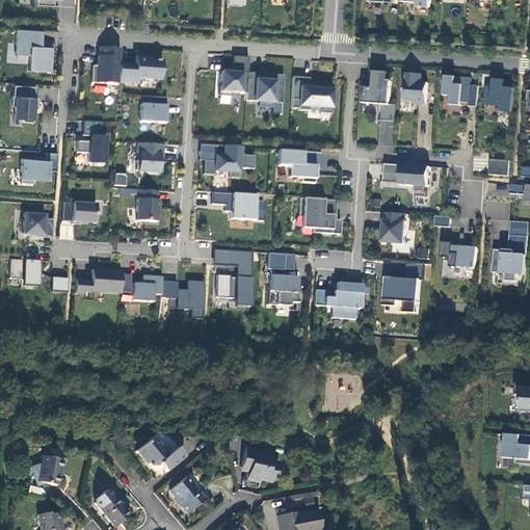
[(44,29),(18,27),(16,52),(30,53),(29,69),(52,70),(53,46),(43,45),(44,29)]
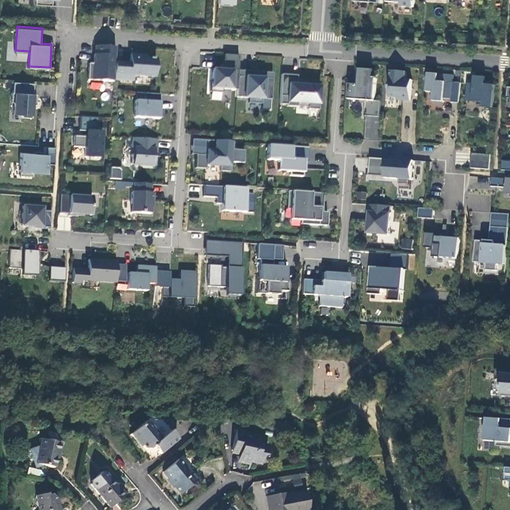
[(117,45),(97,44),(96,52),(95,62),(90,61),(89,78),(115,80),(115,77),(116,60),(117,45)]
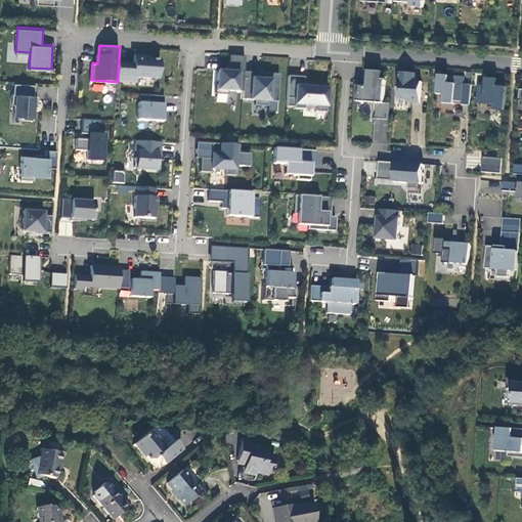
[(119,61),(118,79),(137,81),(137,76),(160,77),(161,58),(146,57),(146,54),(135,53),(134,62),(119,61)]
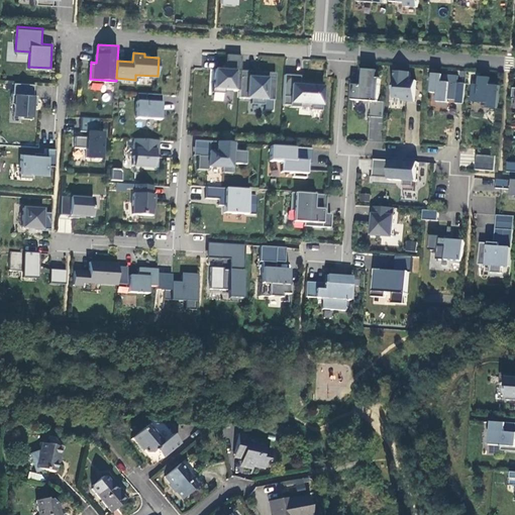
[(227,53),(227,63),(234,64),(234,69),(224,68),(216,68),(215,80),(214,80),(213,91),(225,92),(226,88),(240,89),(241,69),(242,54),(227,53)]
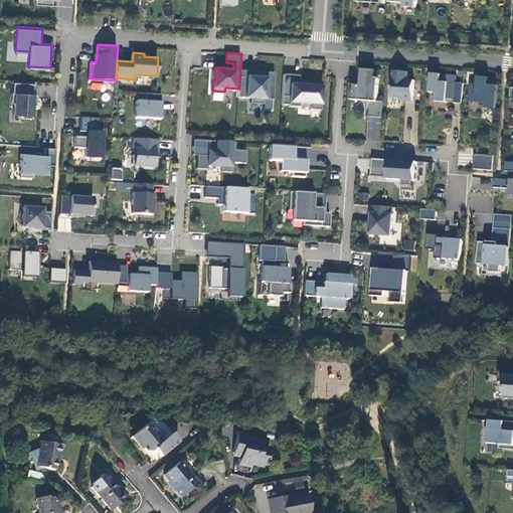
[(378,68),(364,67),(363,83),(354,82),(353,98),(370,99),(369,115),(385,116),(386,100),(379,99),(381,75),(377,75),(378,68)]
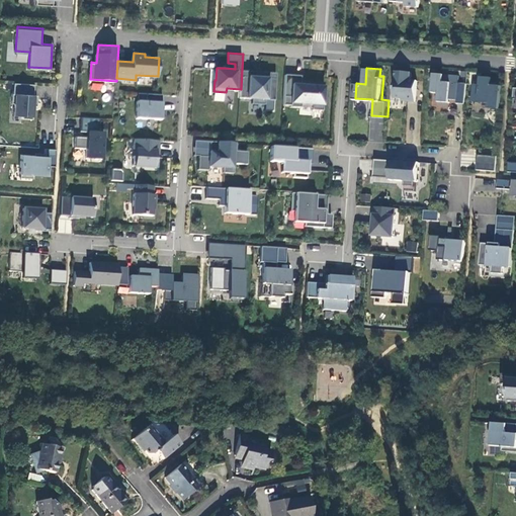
[(257,73),(257,71),(242,69),(241,89),(241,96),(253,97),(252,102),(266,103),(266,98),(275,99),(277,72),(263,71),(262,73),(257,73)]
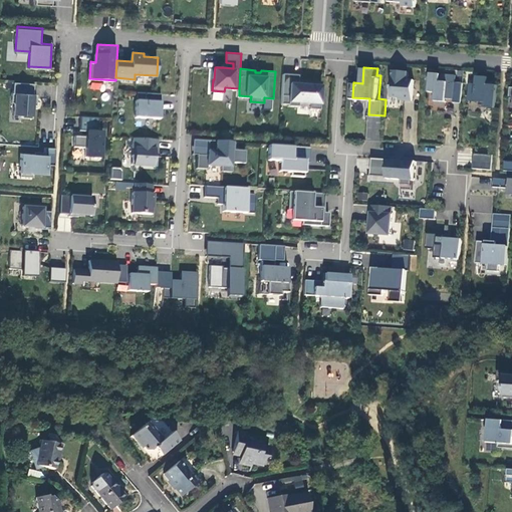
[(410,70),(395,69),(394,95),(406,96),(406,98),(415,99),(416,78),(410,77),(410,70)]
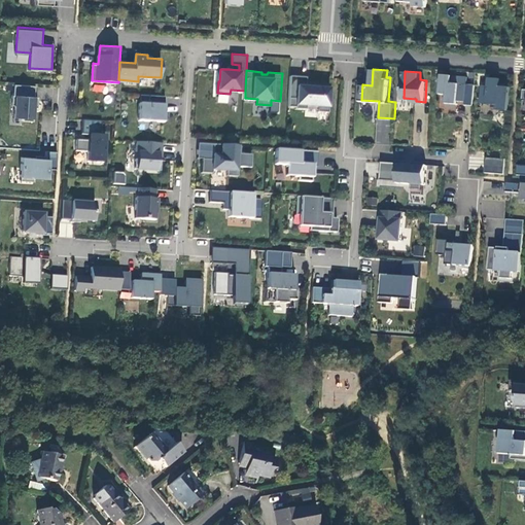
[(475,104),(477,83),(453,82),(454,74),(444,73),(442,93),(449,94),(449,102),(459,103),(460,100),(466,100),(466,104),(475,104)]
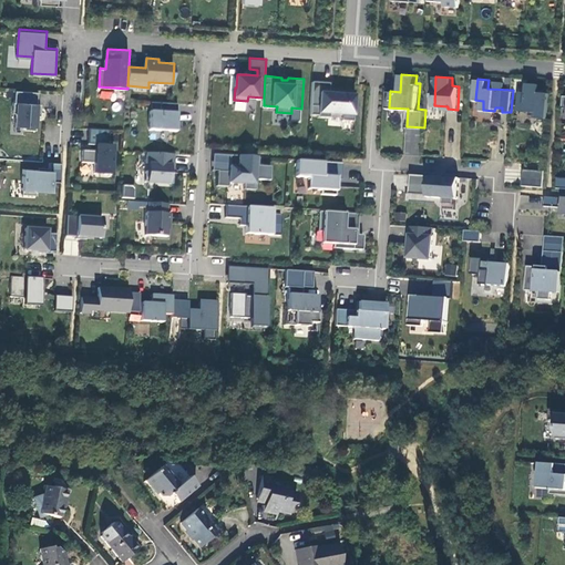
[(314,80),(311,113),(319,114),(318,115),(329,116),(329,112),(342,113),(342,116),(342,119),(355,120),(357,89),(339,88),(338,92),(330,91),(331,86),(331,81),(314,80)]
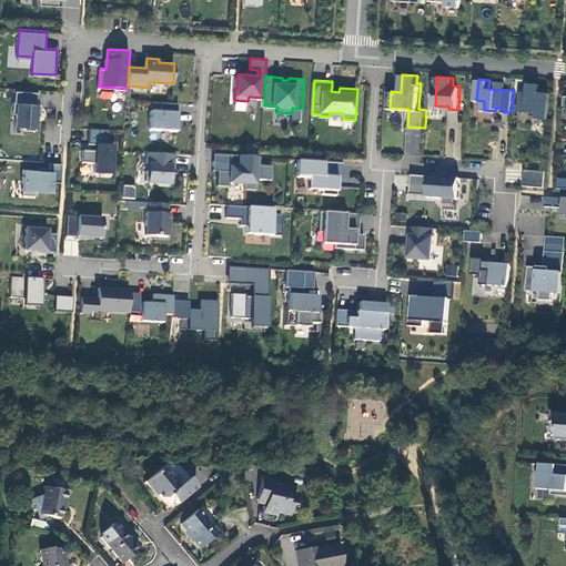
[(543,83),(529,82),(529,91),(522,90),(521,110),(539,111),(539,117),(551,118),(553,92),(542,92),(543,83)]
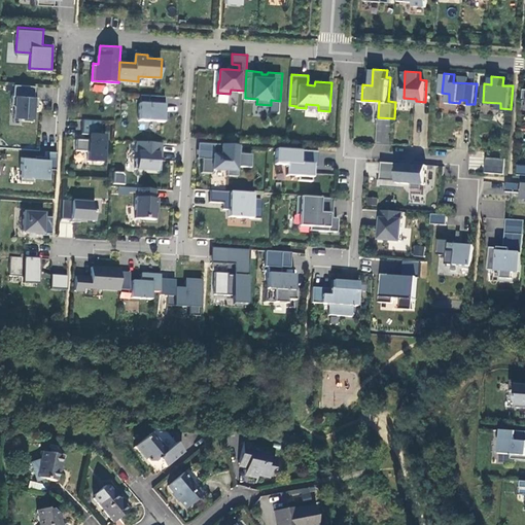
[(105,91),(107,83),(96,81),(94,89),(105,91)]
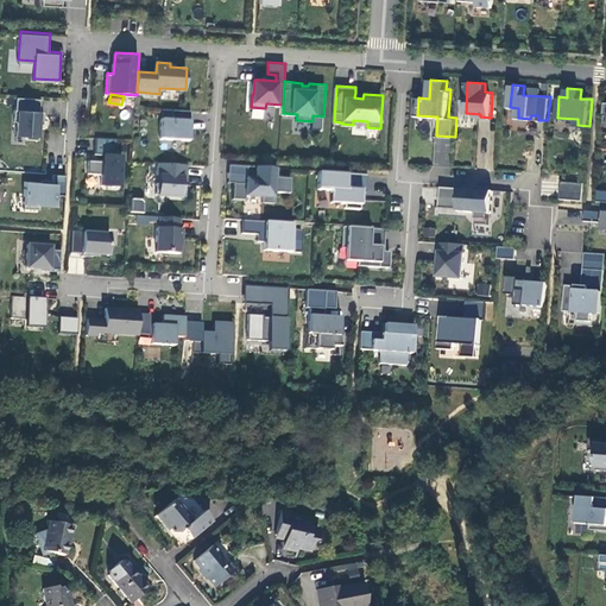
[(40,109),(42,96),(17,95),(17,107),(16,107),(14,119),(18,119),(17,133),(26,133),(26,137),(38,138),(39,121),(44,122),(44,109),(40,109)]
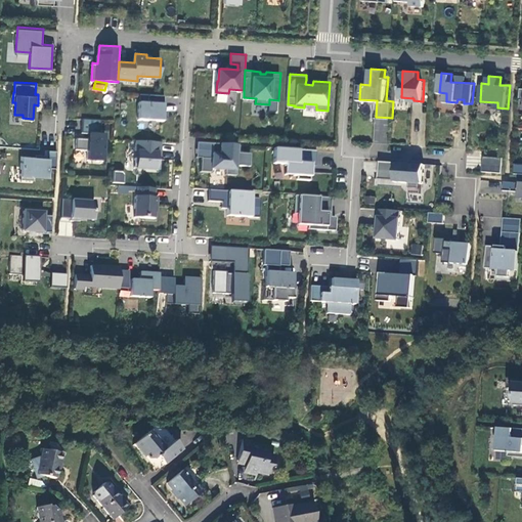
[(140,100),(138,118),(164,120),(165,95),(148,93),(148,101),(140,100)]
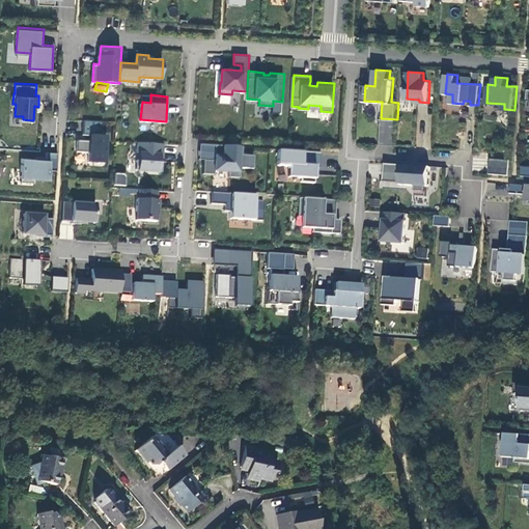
[(103,134),(104,120),(84,119),(83,133),(91,134),(90,139),(78,139),(78,150),(89,151),(89,161),(106,162),(108,135),(103,134)]
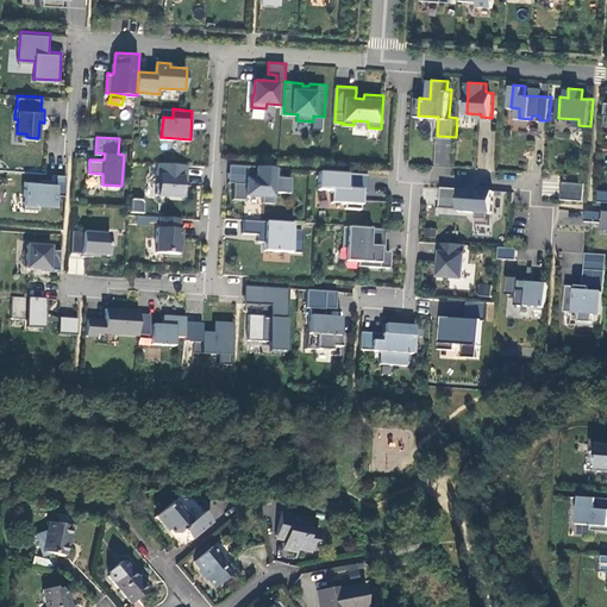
[(188,163),(160,162),(158,173),(161,174),(160,182),(158,182),(157,194),(186,195),(187,182),(185,182),(185,175),(188,175),(188,163)]
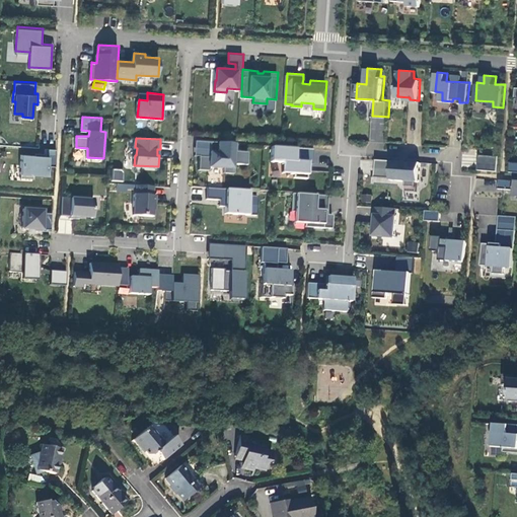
[(195,154),(200,155),(210,155),(211,140),(196,139),(195,154)]
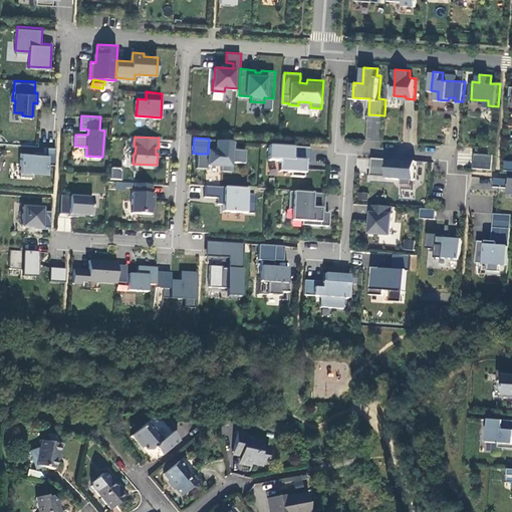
[(235,149),(235,141),(209,139),(208,154),(198,154),(197,167),(208,168),(208,164),(222,165),(221,170),(232,171),(233,161),(246,162),(246,149),(235,149)]
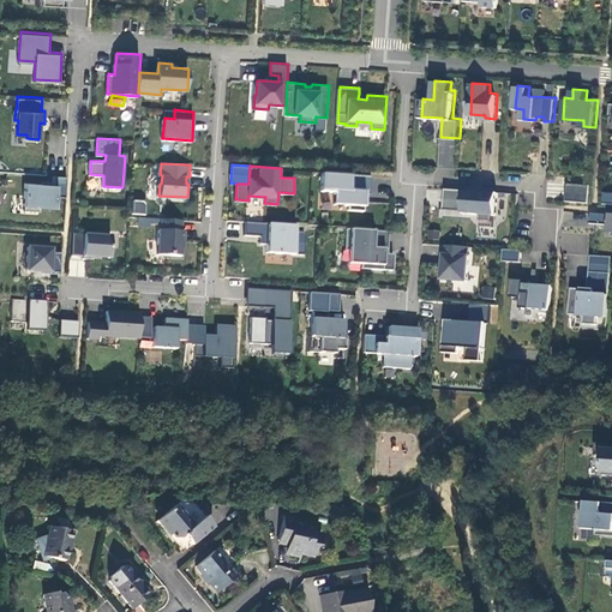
[(372,174),(323,171),(322,190),(335,191),(335,203),(349,204),(348,209),(364,210),(365,192),(371,192),(372,174)]
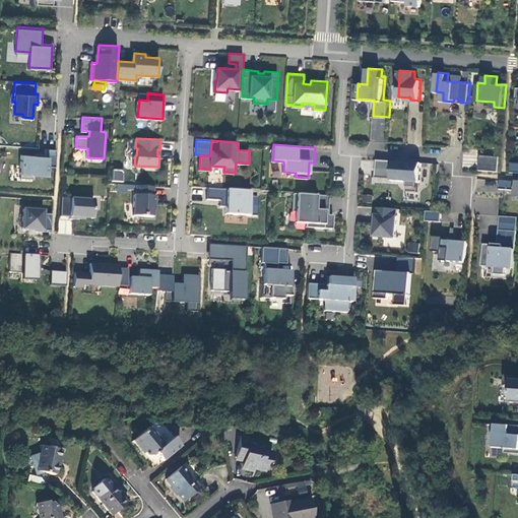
[(49,165),(56,165),(58,147),(46,147),(46,154),(22,152),(20,176),(34,177),(35,173),(48,174),(49,165)]
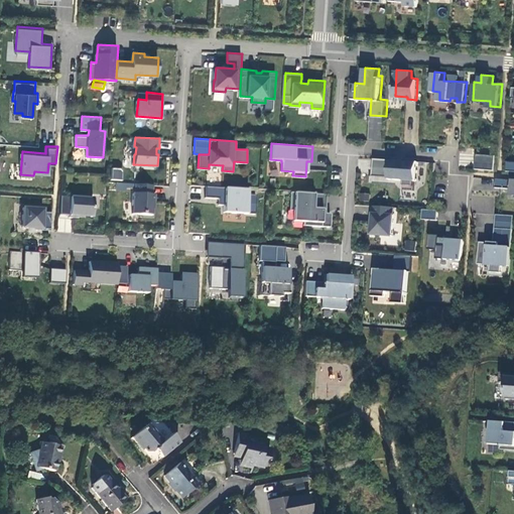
[(496,168),(497,153),(478,152),(477,167),(496,168)]
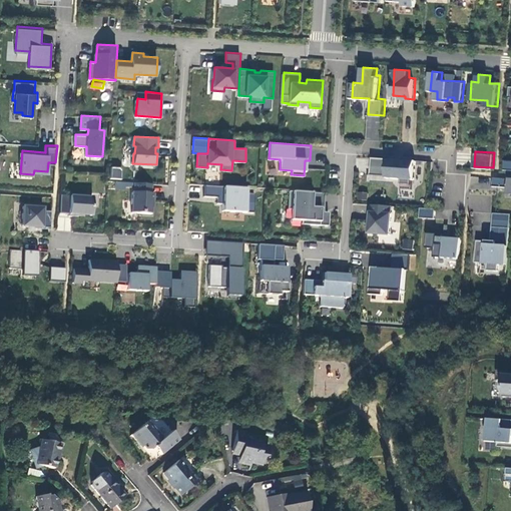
[(417,159),(374,156),(372,173),(389,174),(389,176),(404,177),(403,187),(414,188),(415,178),(416,178),(417,159)]
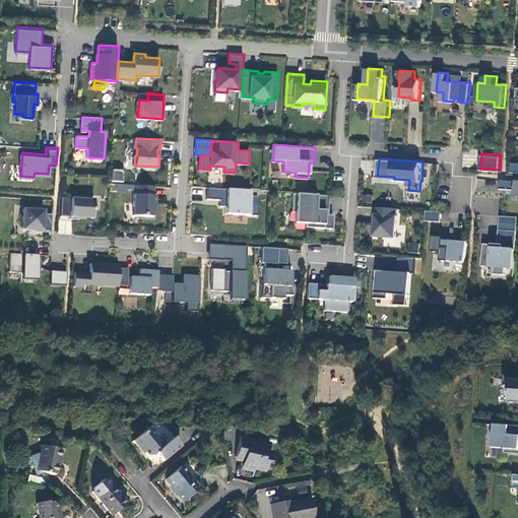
[(125,180),(126,167),(115,167),(114,180),(125,180)]
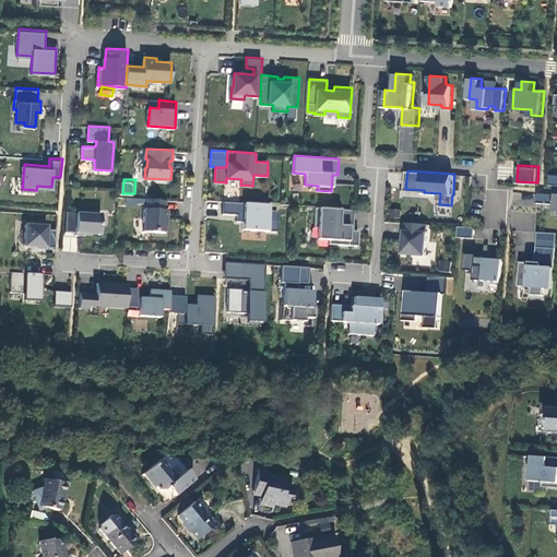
[(556,192),(540,191),(538,201),(556,203),(556,192)]
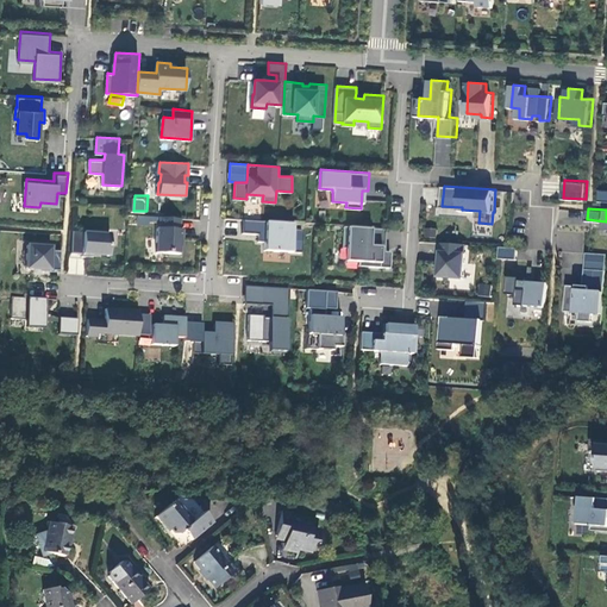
[(181,227),(182,217),(161,216),(161,225),(158,225),(157,250),(181,252),(182,239),(183,239),(185,227),(181,227)]
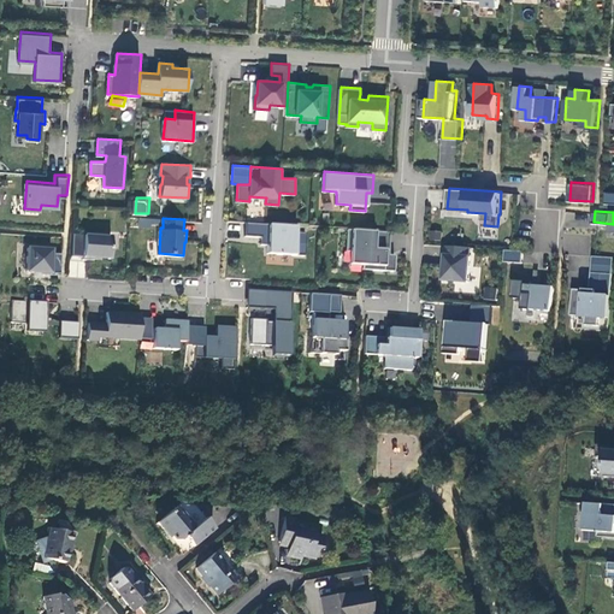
[(297,224),(247,220),(246,235),(263,236),(261,243),(269,243),(267,252),(306,254),(307,230),(297,230),(297,224)]
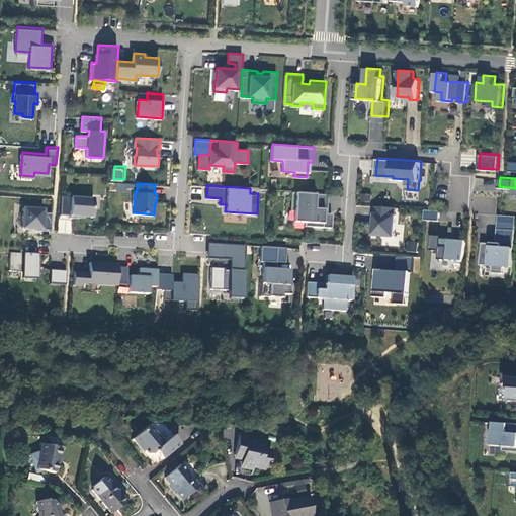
[(328,212),(328,208),(329,193),(292,191),(291,209),(295,209),(294,221),(306,222),(306,225),(332,227),(333,212),(328,212)]
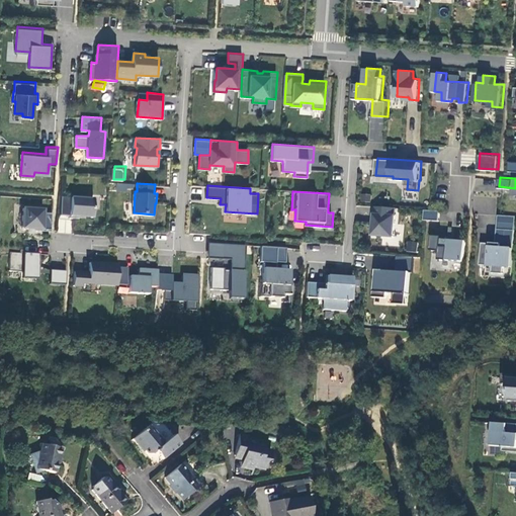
[(361,200),(371,201),(372,192),(362,191),(361,200)]
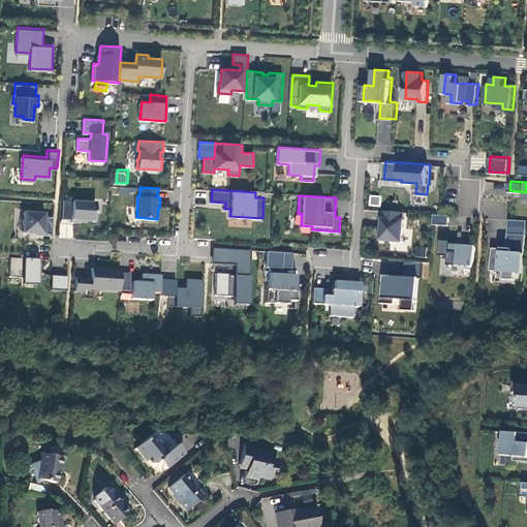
[(96,202),(63,199),(62,218),(72,219),(71,221),(81,222),(81,220),(95,220),(96,202)]
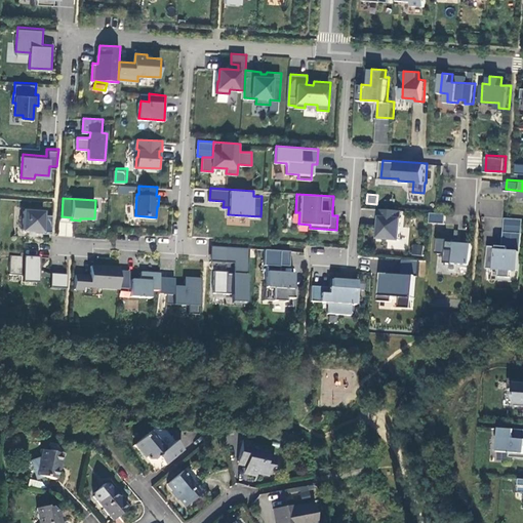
[(401,238),(403,209),(381,208),(380,225),(381,225),(380,237),(401,238)]
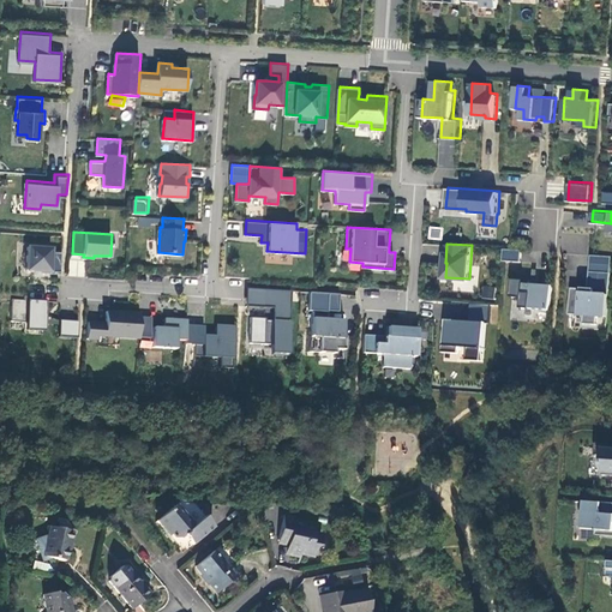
[(52,273),(52,270),(61,271),(63,251),(53,251),(53,246),(29,245),(28,269),(41,270),(41,273),(52,273)]
